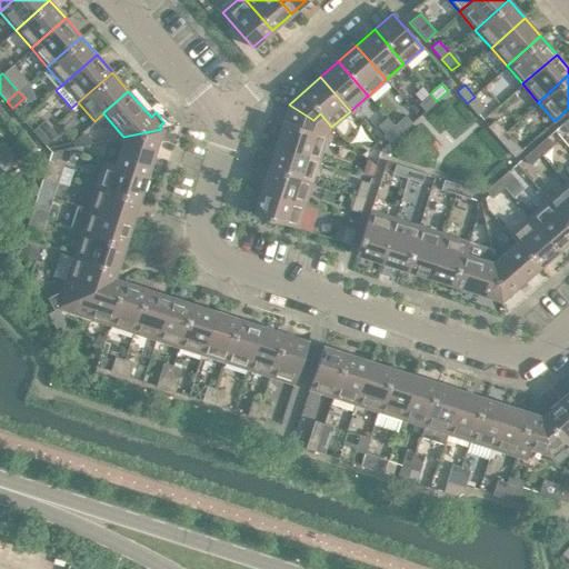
[(425,111),(436,101),(430,93),(418,103),(425,111)]
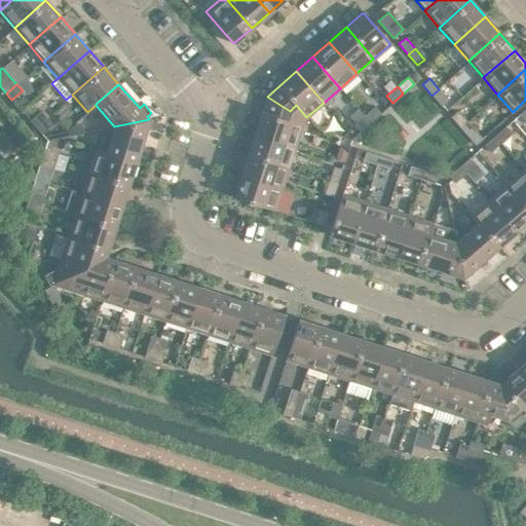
[(448,100),(439,89),(431,96),(441,106),(448,100)]
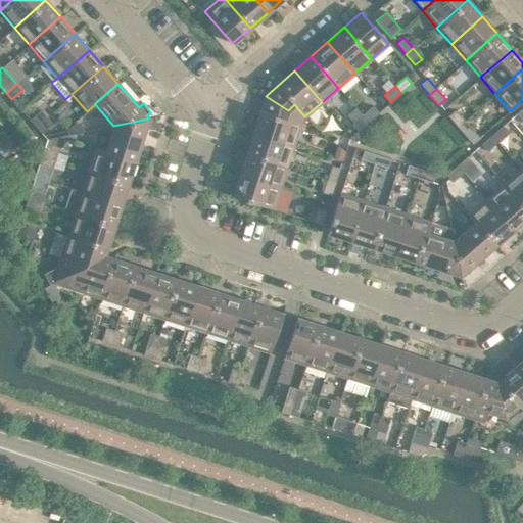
[(301,120),(304,116),(294,104),(288,110),(266,96),(253,133),(293,145),(301,120)]
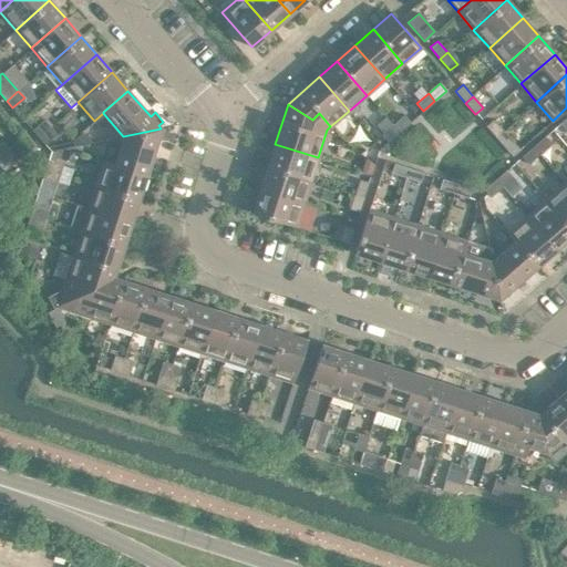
[(404,114),(392,124),(399,132),(410,122),(404,114)]
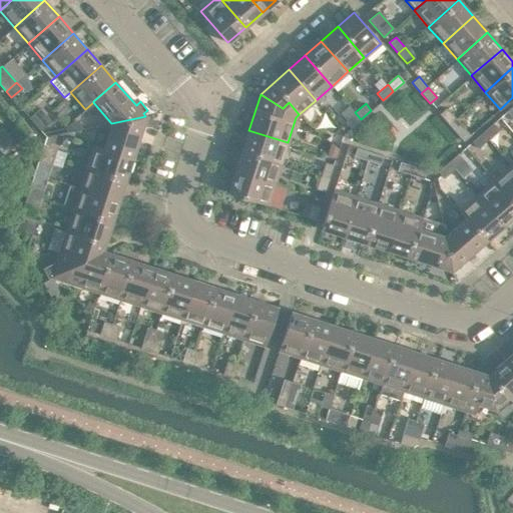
[(28,117),(34,124),(45,114),(39,108),(28,117)]
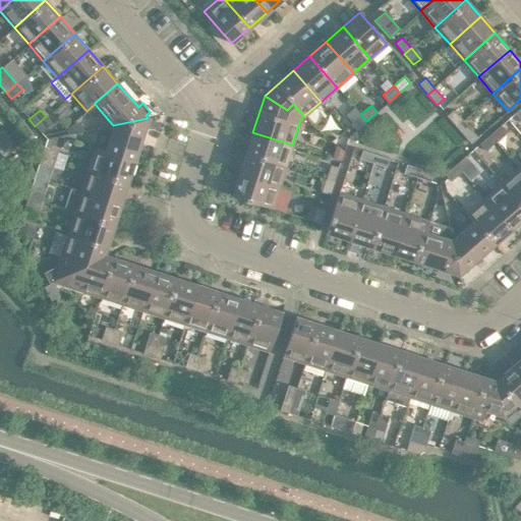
[(446,115),(455,126),(462,120),(453,110),(446,115)]
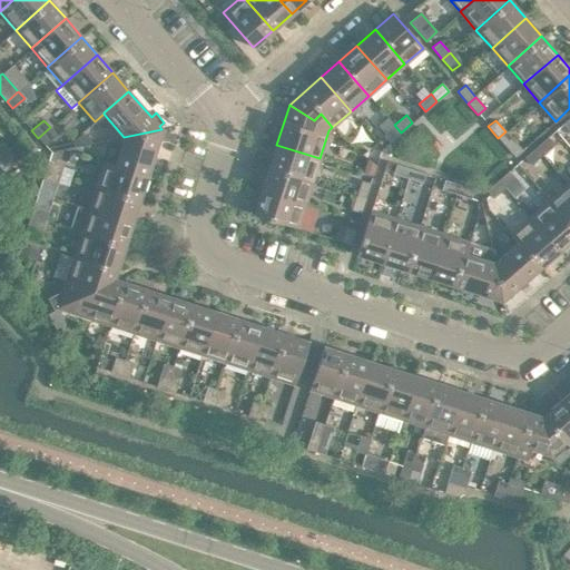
[(401,133),(394,125),(383,136),(390,143),(401,133)]
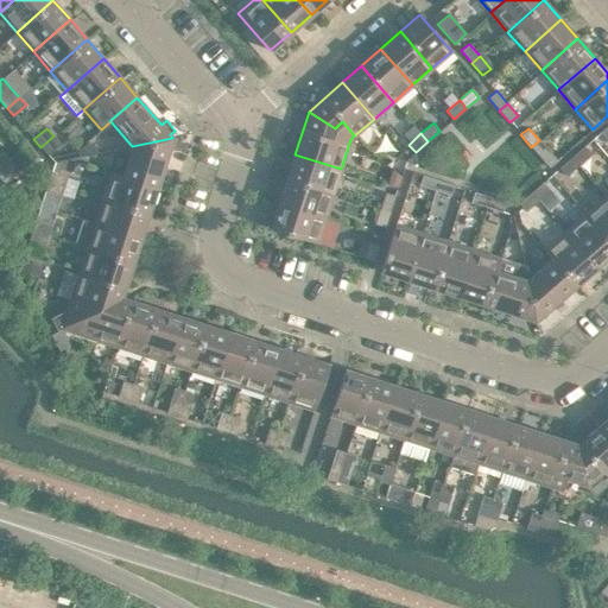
[(48,154),(59,144),(54,135),(40,147),(48,154)]
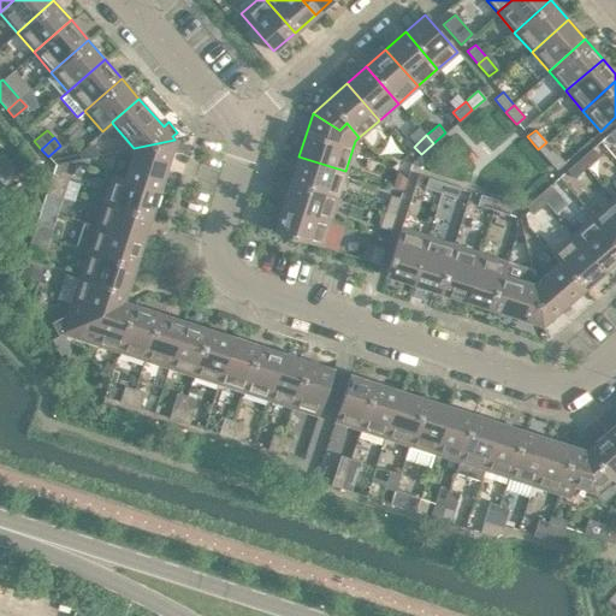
[(158,191),(175,140),(134,148),(124,179),(158,191)]
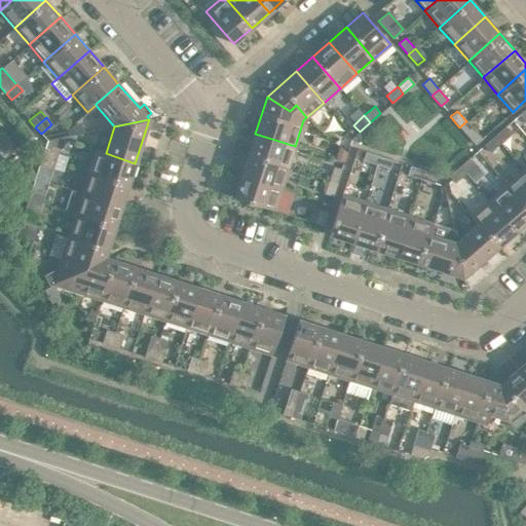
[(85,130),(77,120),(65,130),(68,134),(85,130)]
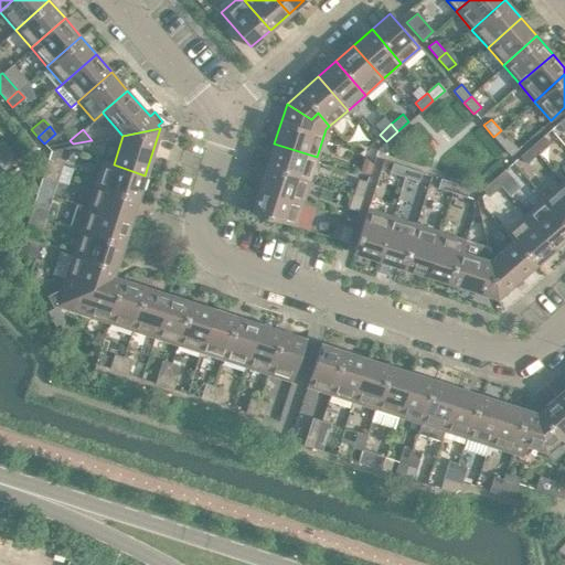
[(511,141),(501,130),(493,137),(510,156),(518,149),(511,141)]
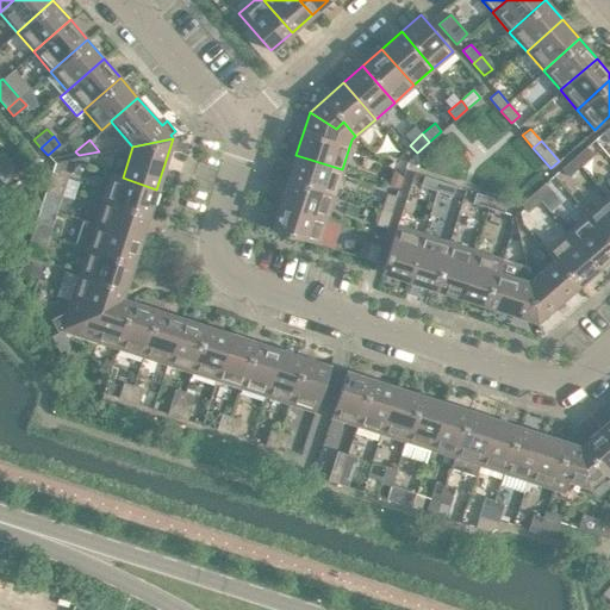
[(585,147),(573,157),(580,166),(592,154),(585,147)]
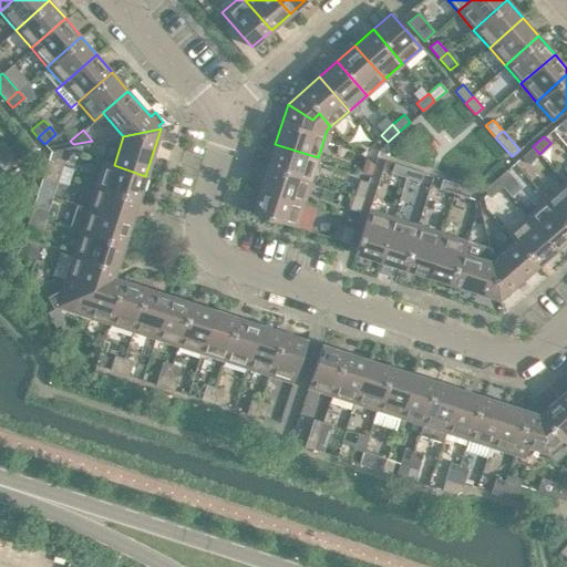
[(318,157),(275,144),(267,166),(310,181),(318,157)]
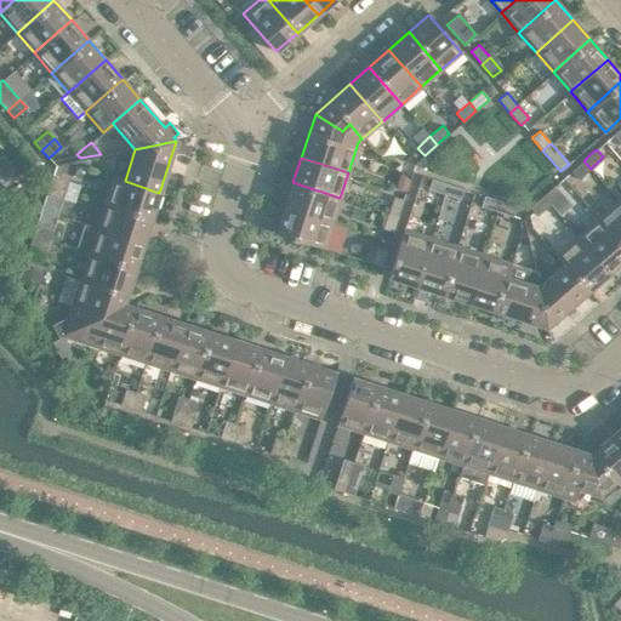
[(0,167),(11,180),(20,174),(9,160),(0,167)]
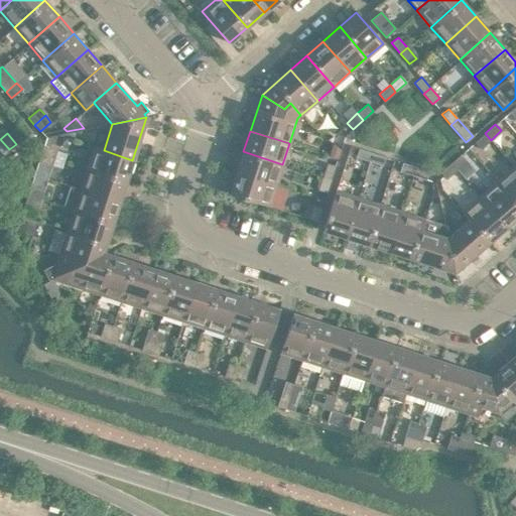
[(491,140),(485,133),(475,142),(481,149),(491,140)]
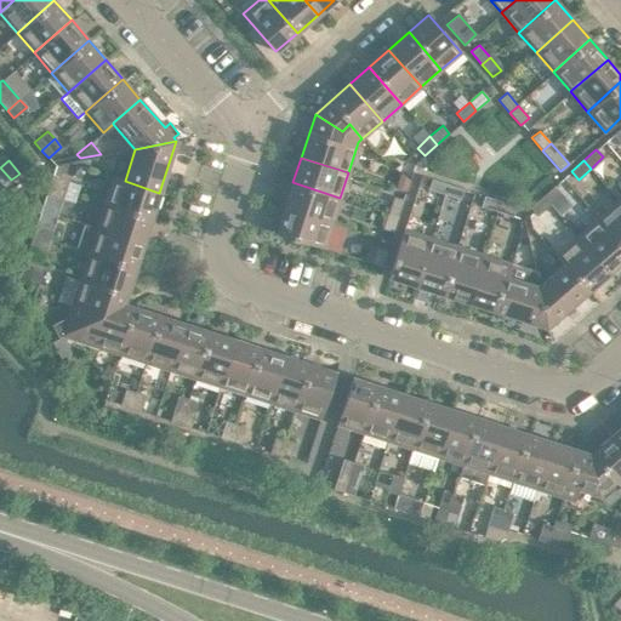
[(0,182),(4,187),(11,180),(0,167),(0,166),(0,182)]
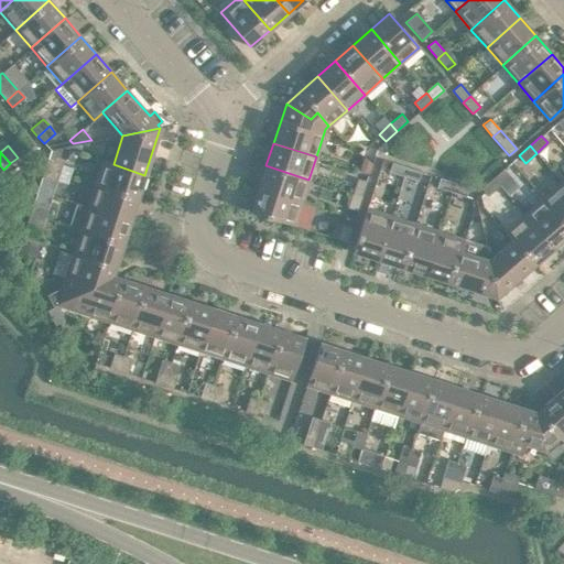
[(47,159),(44,167),(58,172),(62,163),(47,159)]
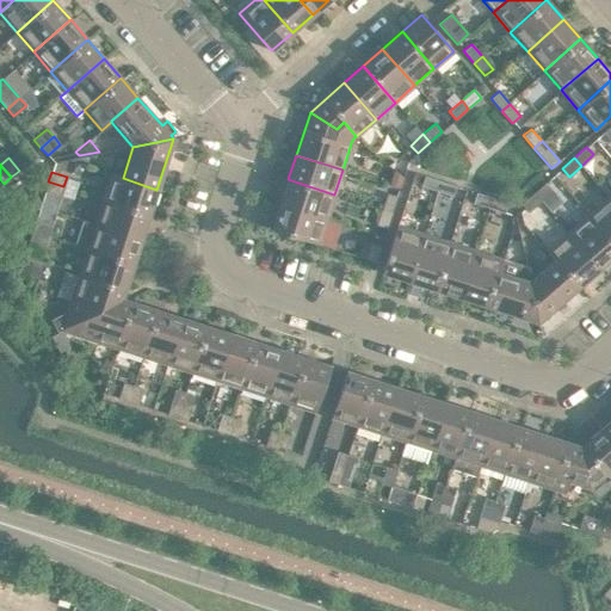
[(111,173),(110,174),(103,199),(149,214),(156,190),(123,178),(111,173)]
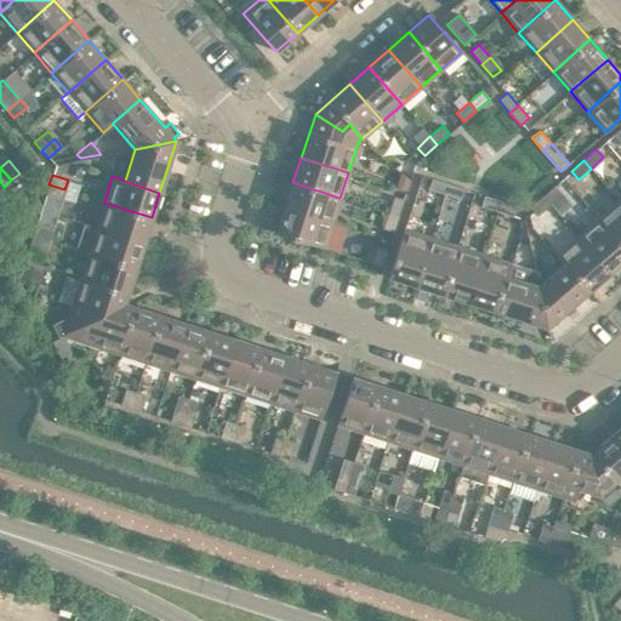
[(428,189),(444,194),(448,184),(431,178),(428,189)]
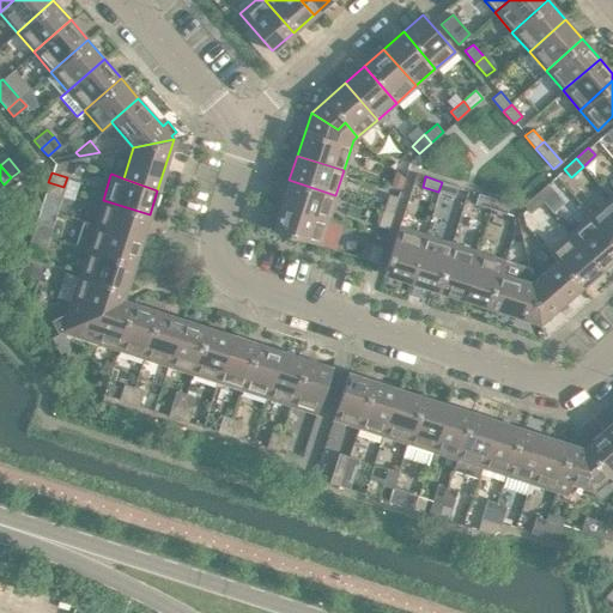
[(289,180),(281,205),(327,219),(335,195),(289,180)]
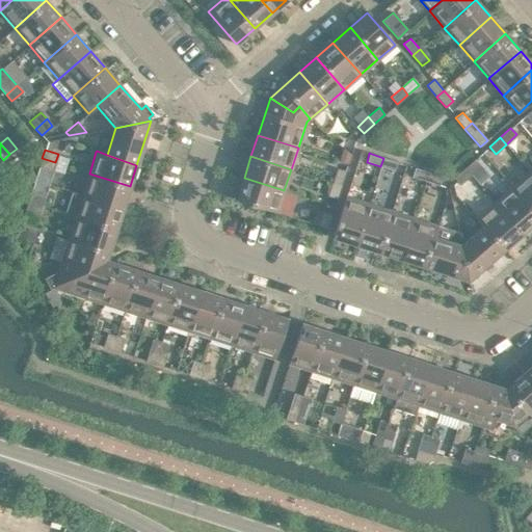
[(38,166),(53,171),(55,162),(42,158),(38,166)]
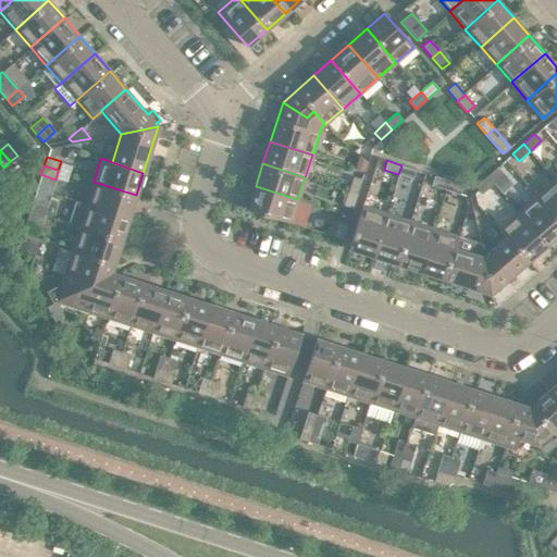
[(401,165),(398,174),(412,178),(416,170),(401,165)]
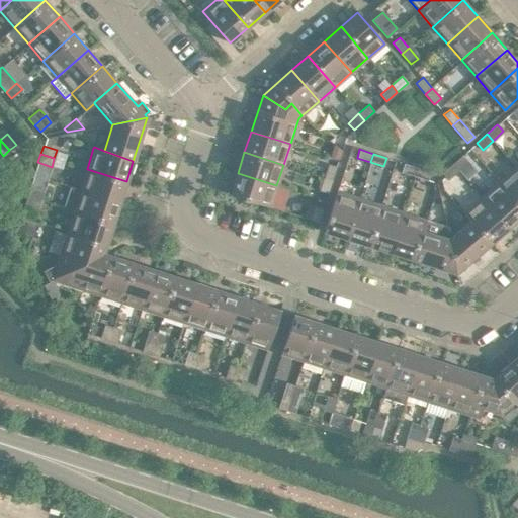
[(462,155),(452,164),(457,171),(468,161),(462,155)]
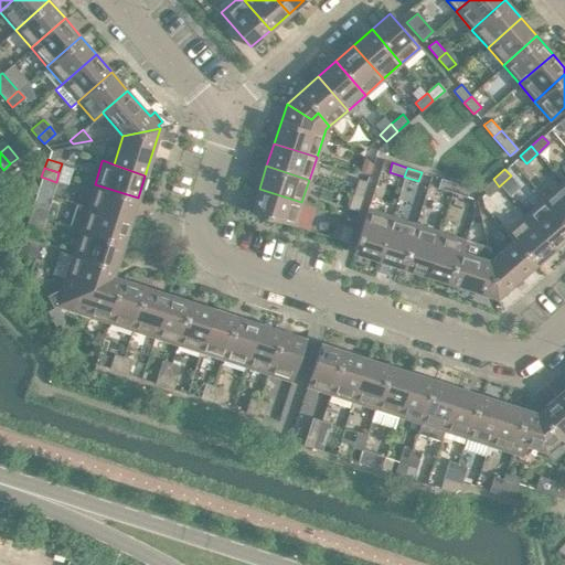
[(437,188),(451,192),(455,182),(440,178),(437,188)]
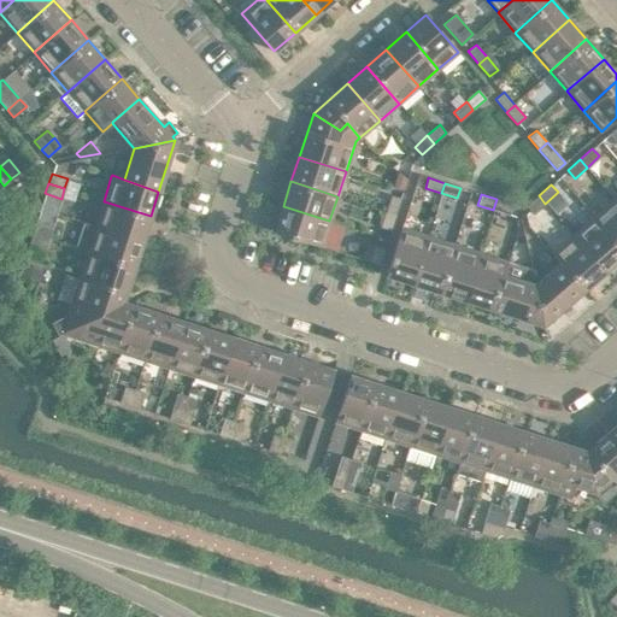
[(400,198),(391,195),(385,211),(395,215),(400,198)]
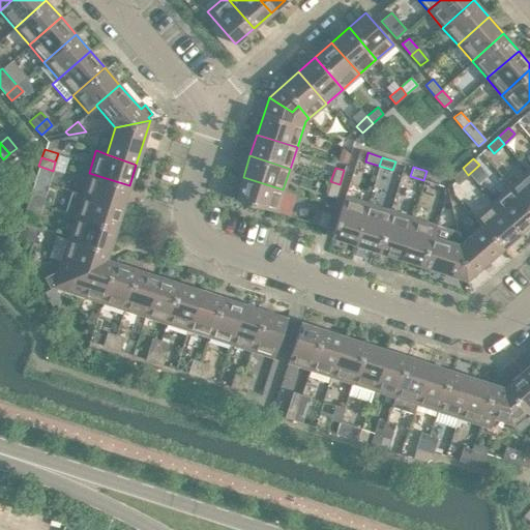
[(451,177),(458,184),(468,175),(463,168),(451,177)]
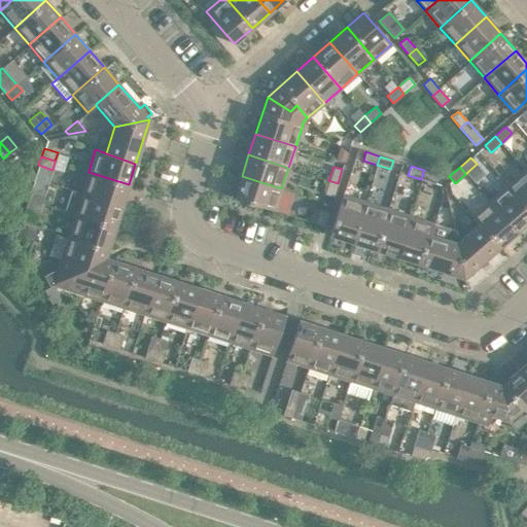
[(526,208),(526,172),(524,169),(506,184),(526,208)]
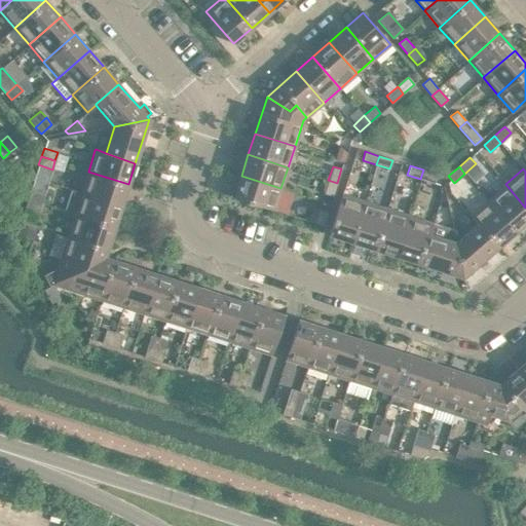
[(423,170),(420,179),(435,183),(437,175),(423,170)]
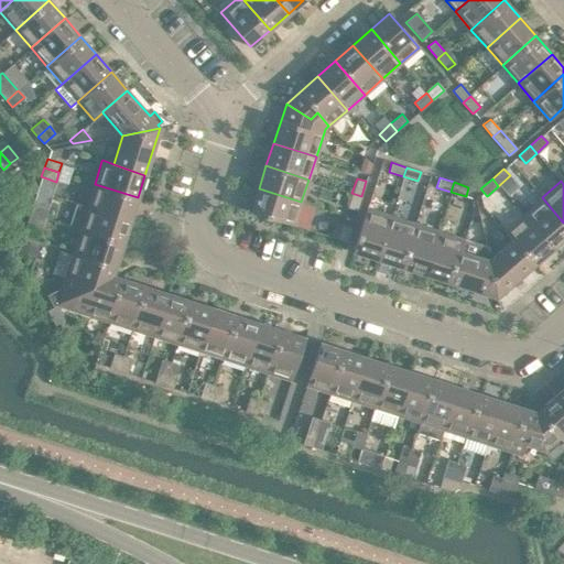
[(95,184),(87,206),(130,220),(138,197),(95,184)]
